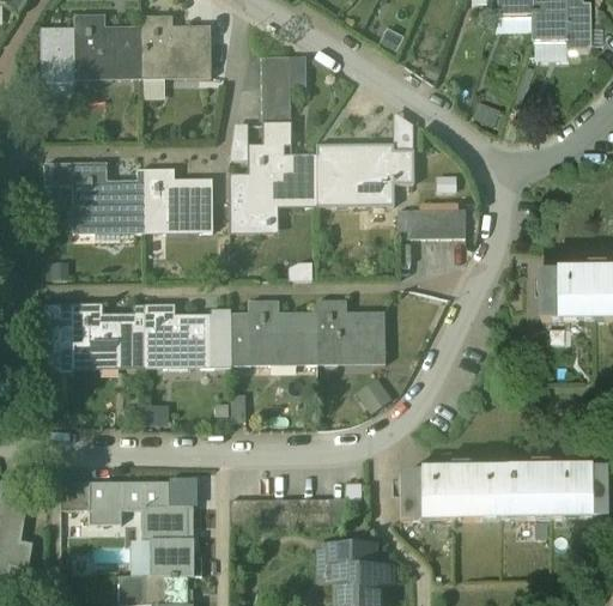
[(0,0),(0,4),(2,4),(18,13),(26,0),(0,0)]
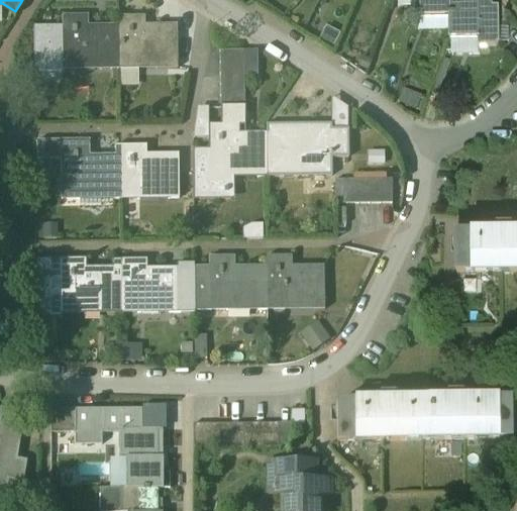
[(422,0),(423,11),(450,10),(450,0),(422,0)]
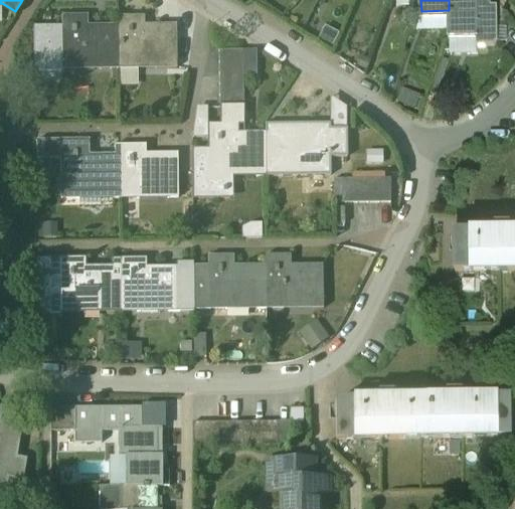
[(449,0),(449,10),(450,31),(478,31),(478,0),(449,0)]
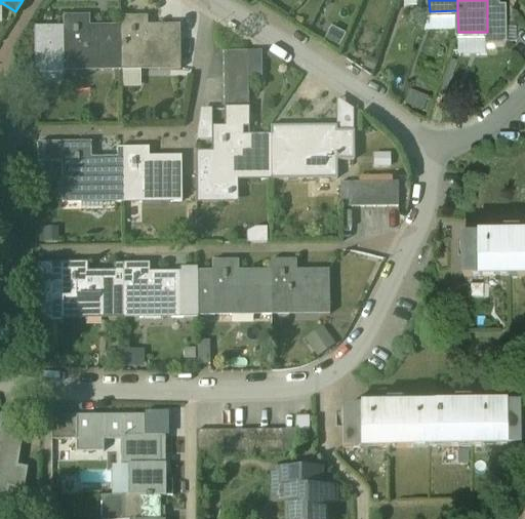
[(487,0),(487,32),(487,43),(503,43),(508,38),(508,5),(500,5),(500,0),(487,0)]
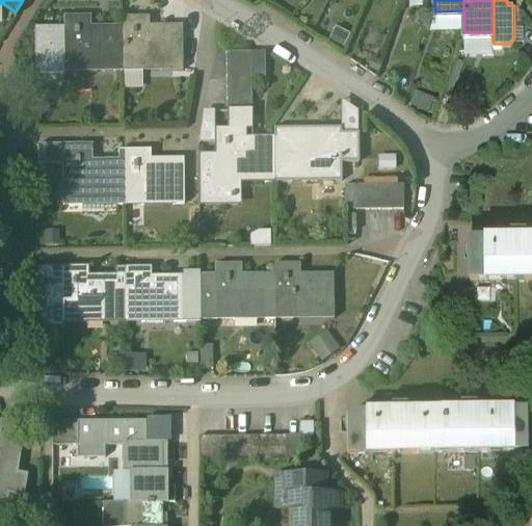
[(124,23),(83,23),(83,12),(65,12),(65,23),(65,68),(84,68),(85,58),(115,58),(115,68),(124,68),(124,23)]
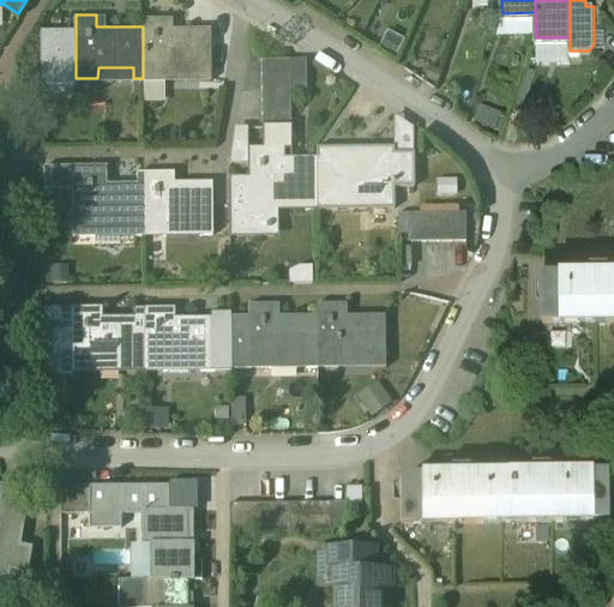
[(211,26),(162,26),(162,16),(143,16),(143,26),(143,78),(211,78),(211,26)]
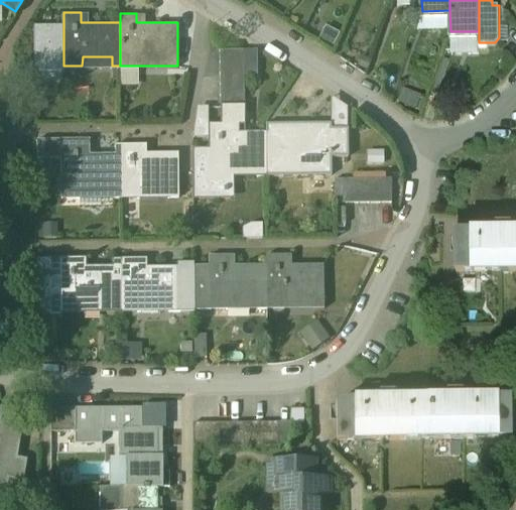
[(63,22),(34,22),(34,66),(37,66),(37,65),(62,65),(62,66),(63,66),(63,22)]
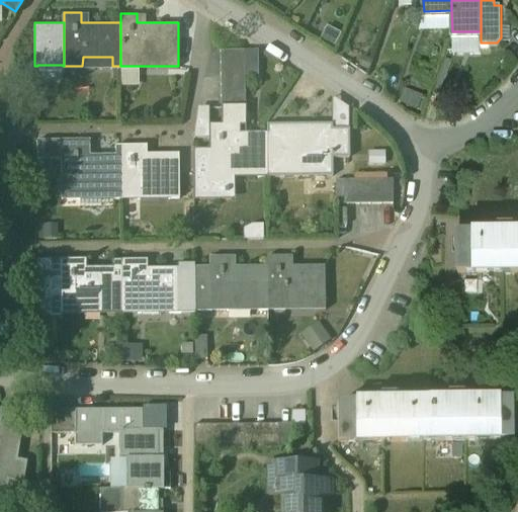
[(245,47),(220,48),(220,60),(245,59),(245,47)]
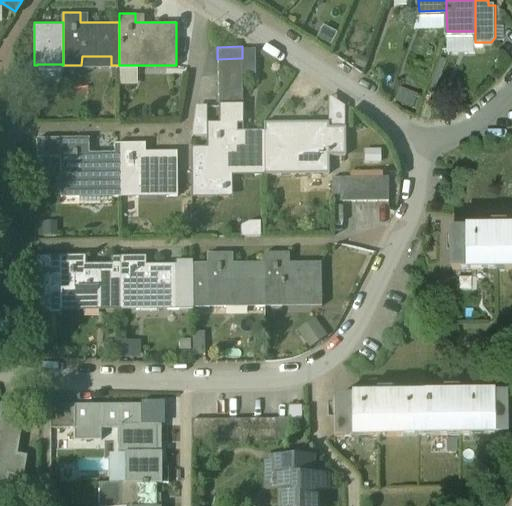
[(111,56),(82,56),(81,65),(81,70),(111,69),(111,65),(111,56)]
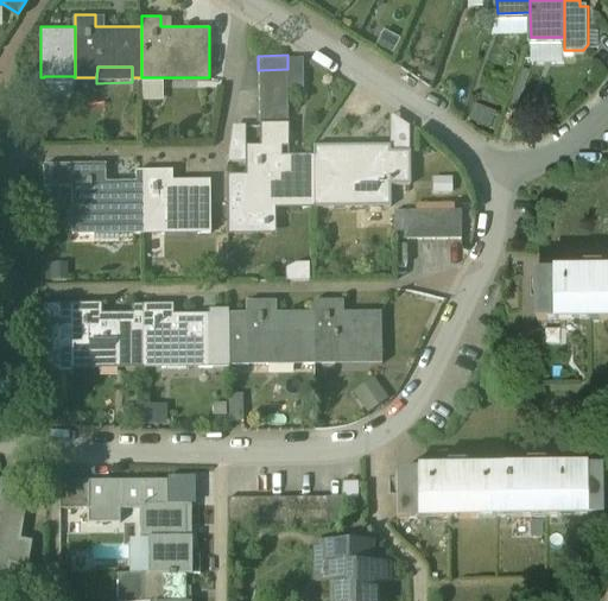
[(287,82),(287,69),(258,70),(258,82),(287,82)]
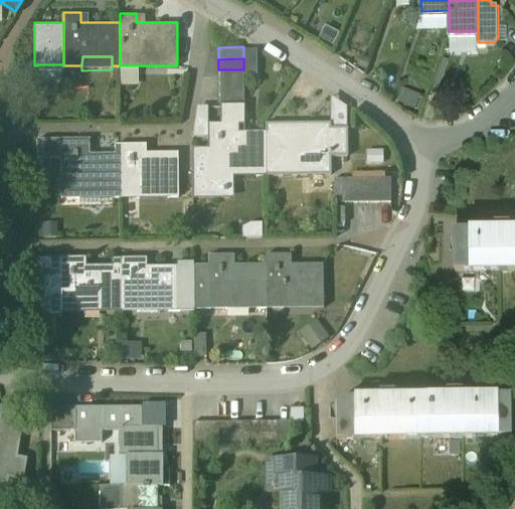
[(243,69),(218,69),(218,80),(243,80),(243,69)]
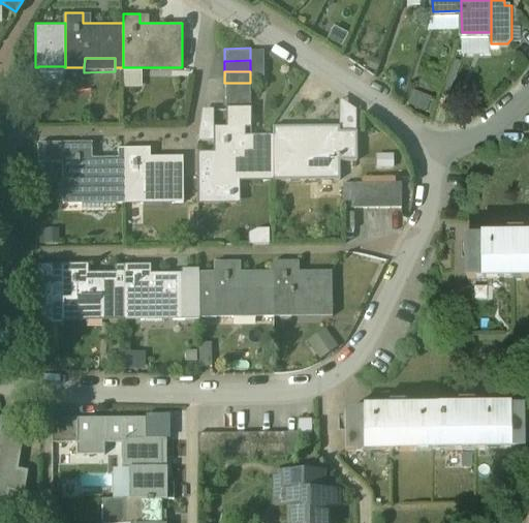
[(250,83),(224,83),(224,95),(250,95),(250,83)]
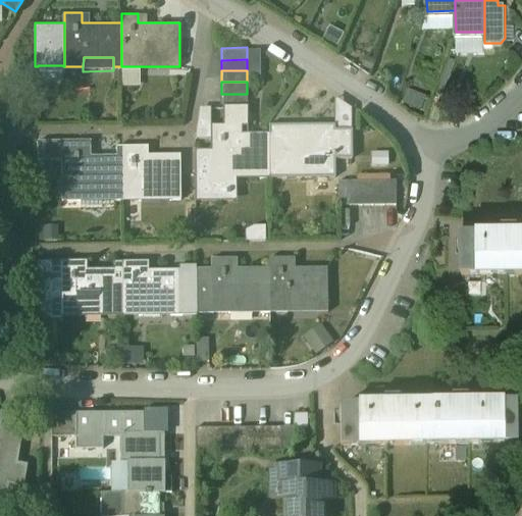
[(405,96),(423,103),(427,93),(409,86),(405,96)]
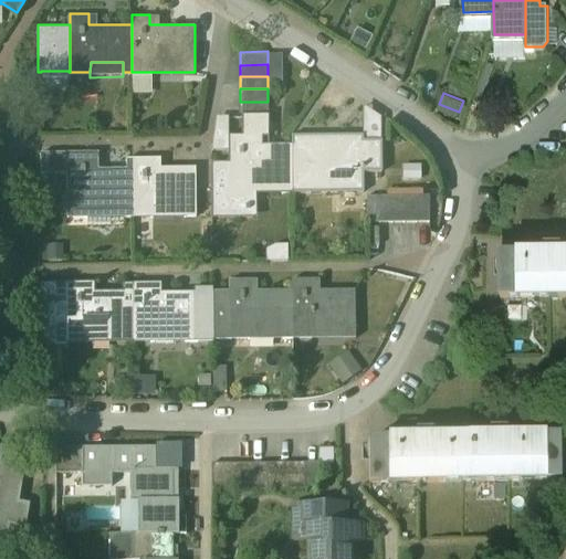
[(268,102),(240,102),(240,114),(268,114),(268,102)]
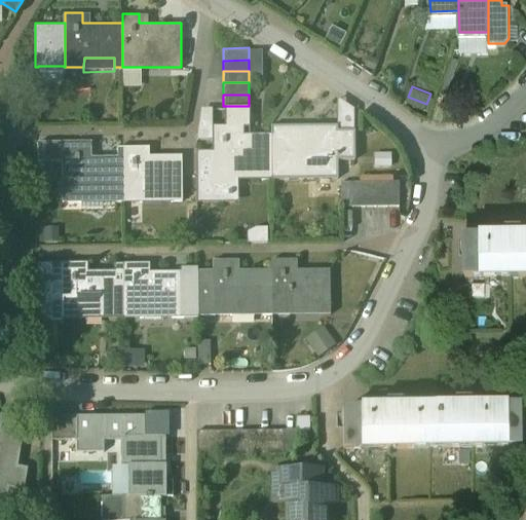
[(339,98),(339,123),(355,123),(357,98),(339,98)]
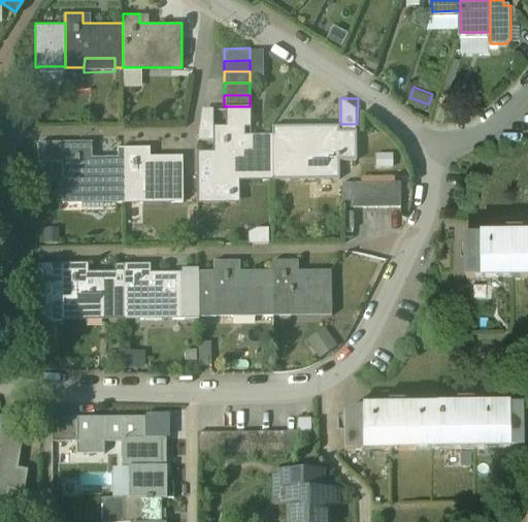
[(250,106),(224,106),(224,123),(212,123),(212,150),(197,150),(197,199),(232,198),(232,177),(272,176),(271,132),(250,132),(250,106)]
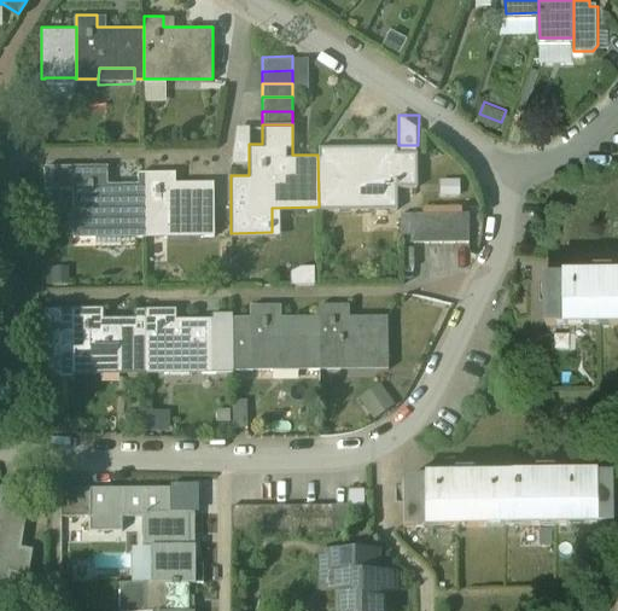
[(417,150),(395,149),(395,143),(319,144),(318,155),(319,207),(396,205),(396,184),(417,182),(417,150)]
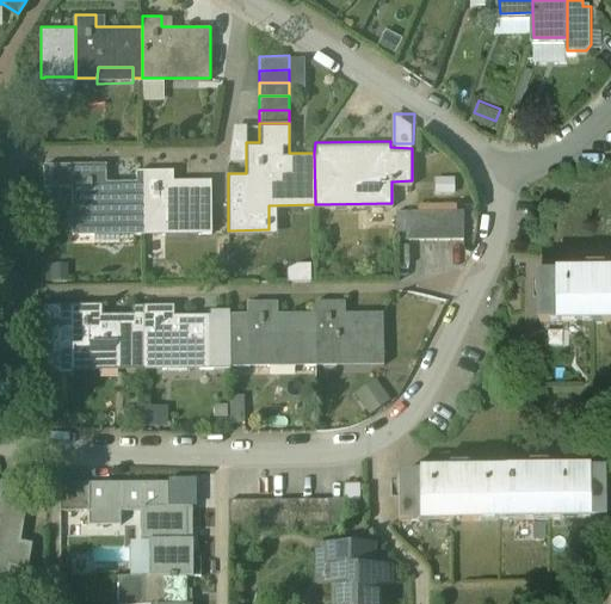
[(137,179),(94,178),(94,162),(44,164),(44,183),(72,183),(72,232),(143,230),(142,168),(137,168),(137,179)]
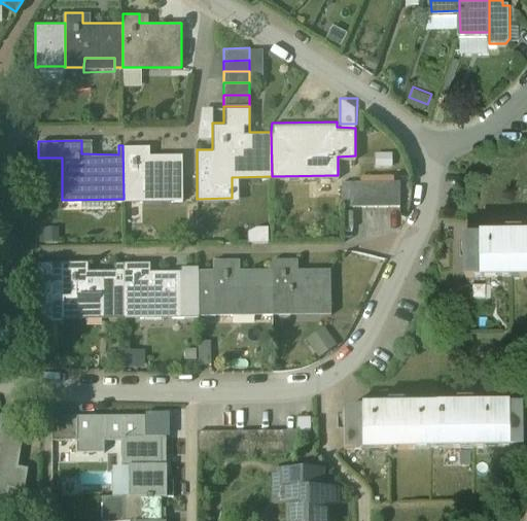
[(180,153),(138,153),(138,145),(123,145),(124,199),(180,199),(180,153)]
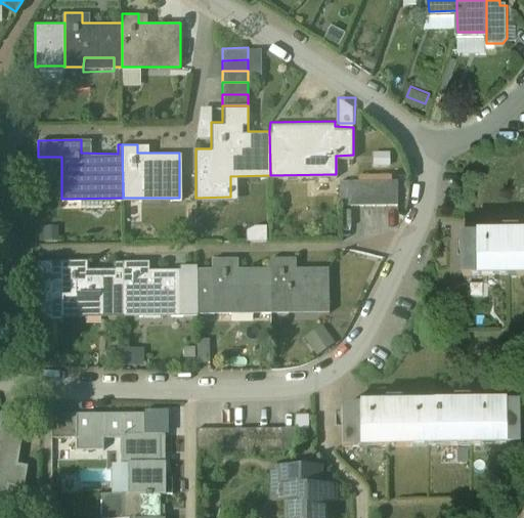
[(351,178),(341,179),(341,204),(351,204),(351,178)]
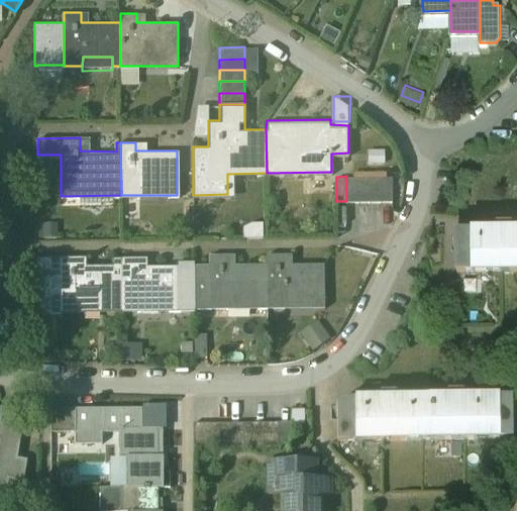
[(357,200),(357,176),(346,176),(346,201),(357,200)]
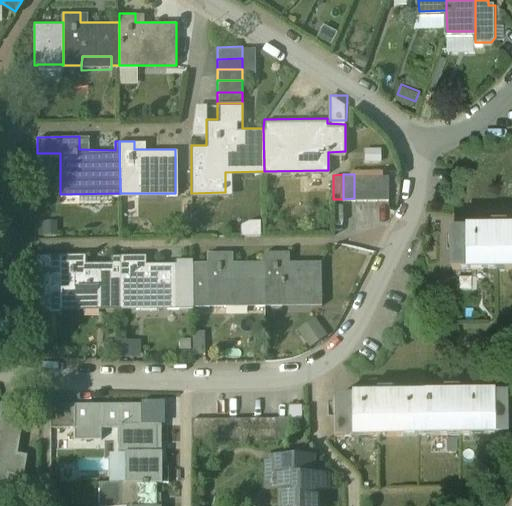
[(366,198),(366,174),(354,174),(354,198),(366,198)]
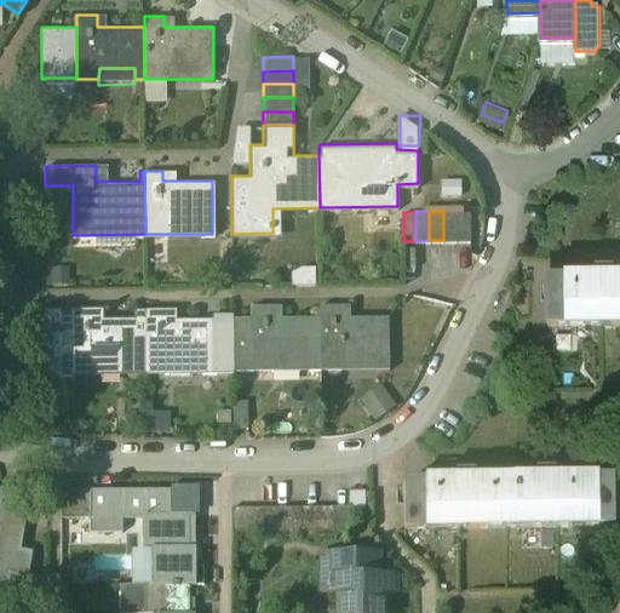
[(457,211),(443,211),(443,240),(457,240),(457,211)]
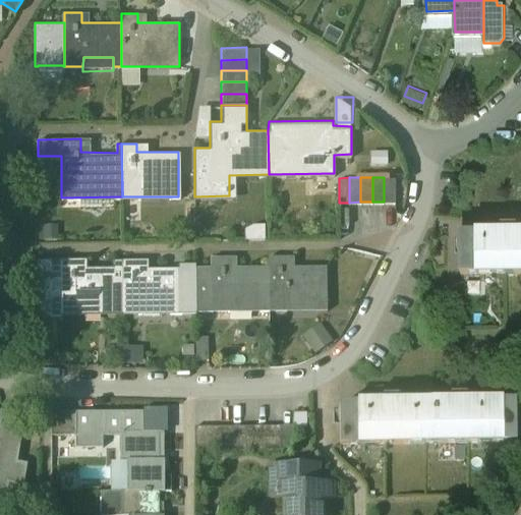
[(396,177),(384,177),(384,202),(396,202),(396,177)]
